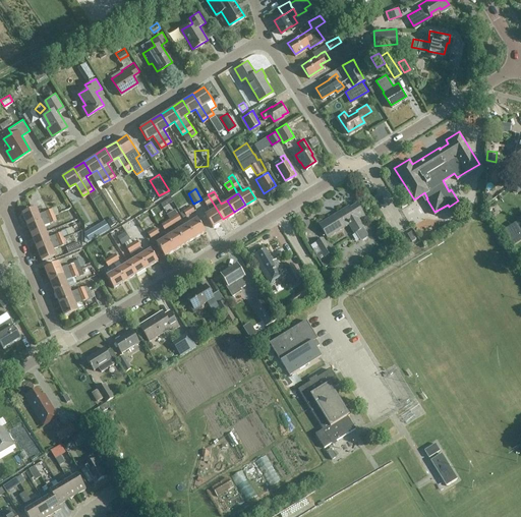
[(203,196),(211,211),(205,214),(212,225),(223,219),(208,194),(203,196)]
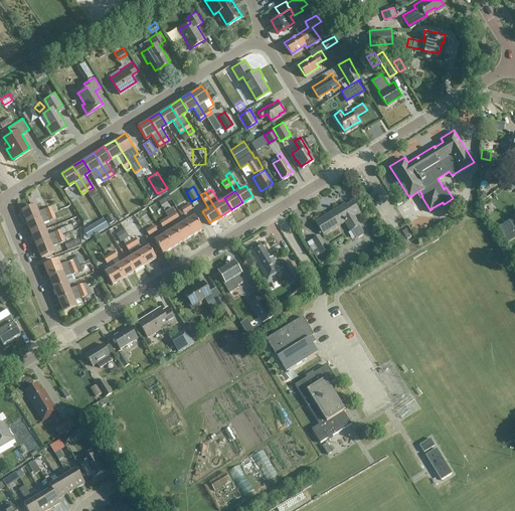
[(344,201),(315,219),(323,232),(344,219),(350,228),(351,227),(355,234),(358,235),(362,232),(363,230),(359,222),(354,214),(358,212),(359,214),(361,213),(353,199),(346,204),(344,201)]
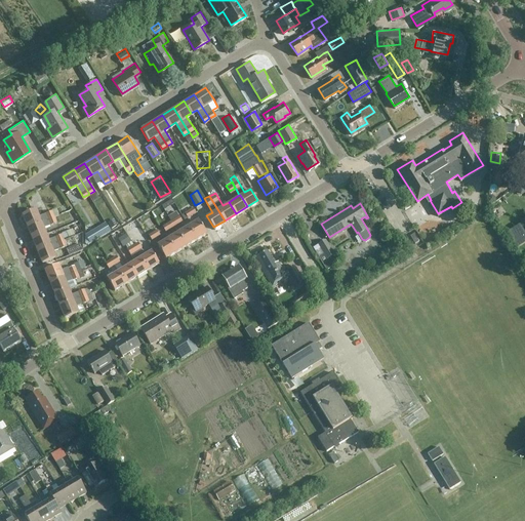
[(23,212),(28,225),(54,213),(51,208),(38,213),(35,207),(23,212)]
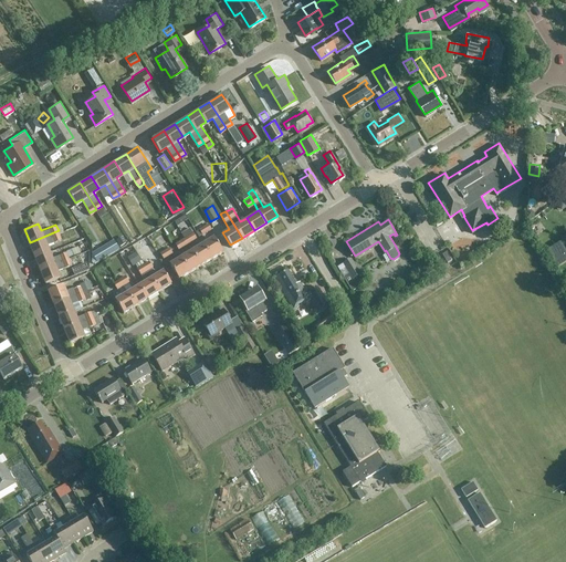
[(59,230),(30,242),(34,256),(49,249),(46,243),(61,238),(59,230)]
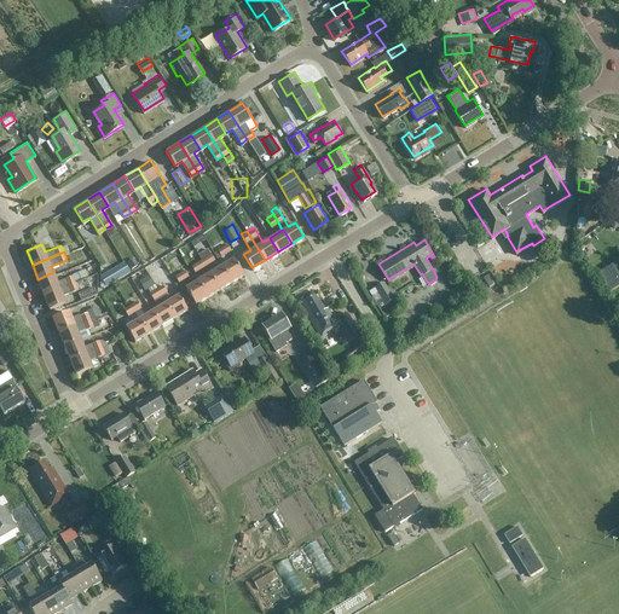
[(233,256),(223,264),(232,279),(243,272),(233,256)]
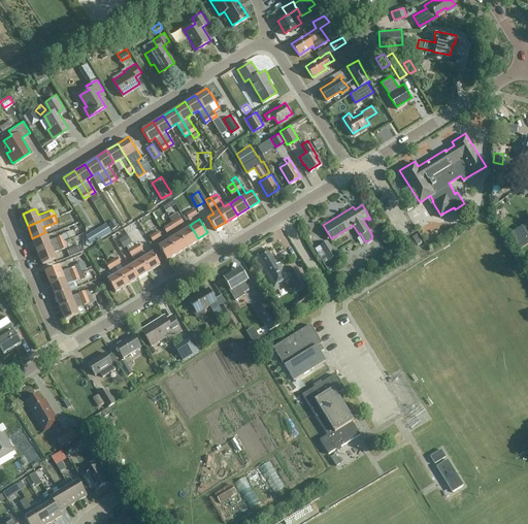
[(190,225),(178,232),(187,246),(198,238),(190,225)]
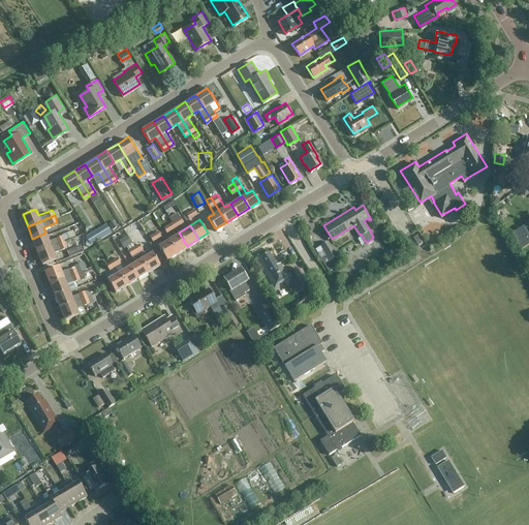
[(514,232),(522,245),(528,240),(528,236),(523,225),(514,232)]
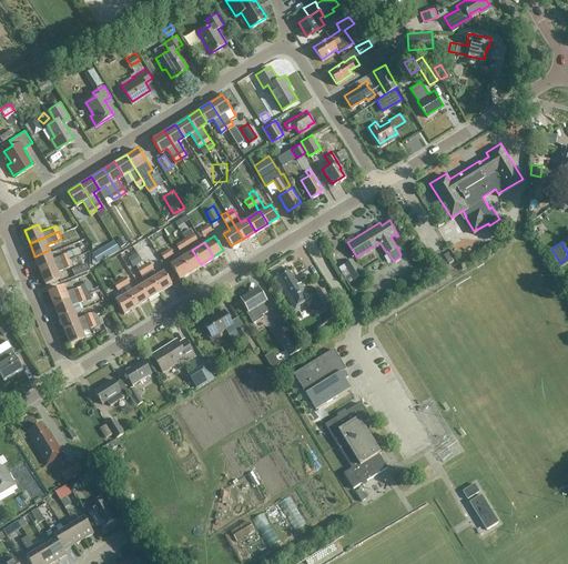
[(49,250),(34,257),(40,269),(70,257),(67,250),(51,257),(49,250)]
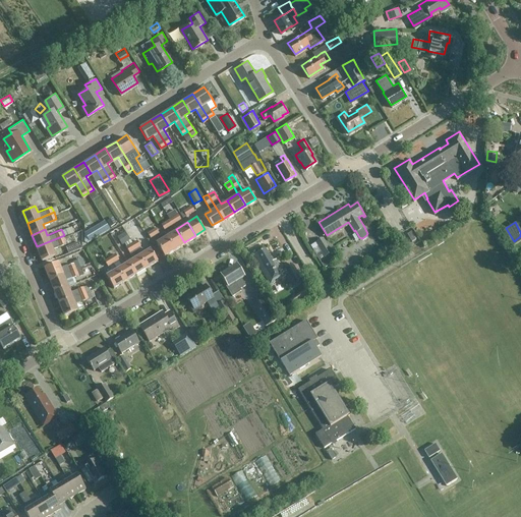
[(176,229),(166,234),(174,248),(184,242),(176,229)]
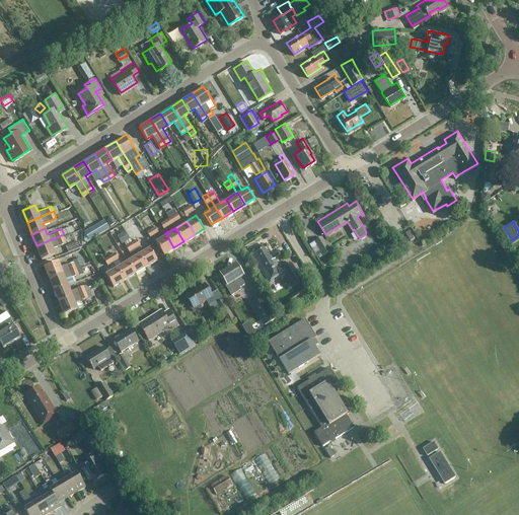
[(405,230),(411,238),(414,235),(410,228),(405,230)]
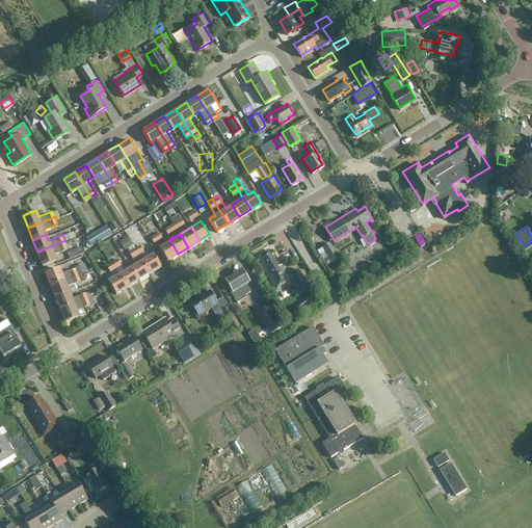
[(391,242),(396,251),(403,245),(398,237),(391,242)]
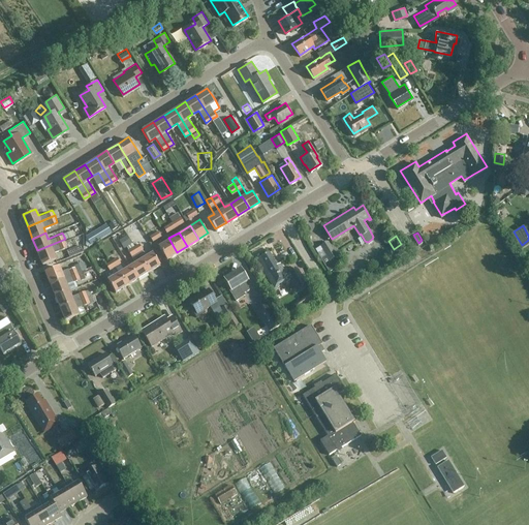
[(158,245),(166,258),(177,252),(168,238),(158,245)]
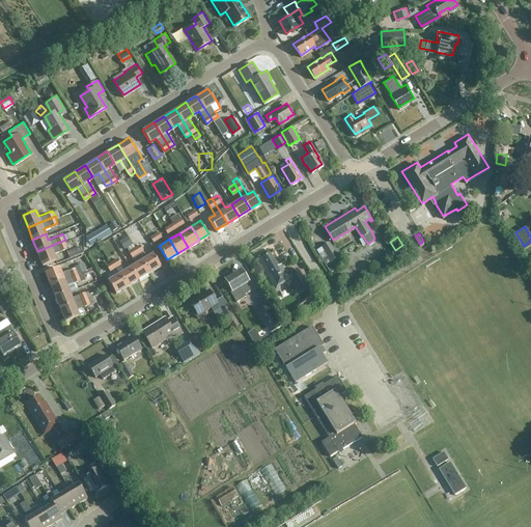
[(53,252),(67,246),(65,240),(37,251),(43,264),(56,258),(53,252)]
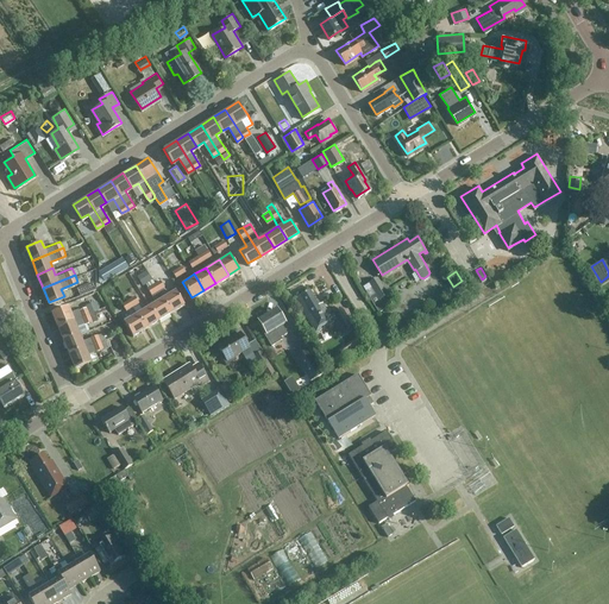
[(377,276),(370,281),(376,291),(370,295),(378,309),(384,306),(380,297),(387,293),(377,276)]
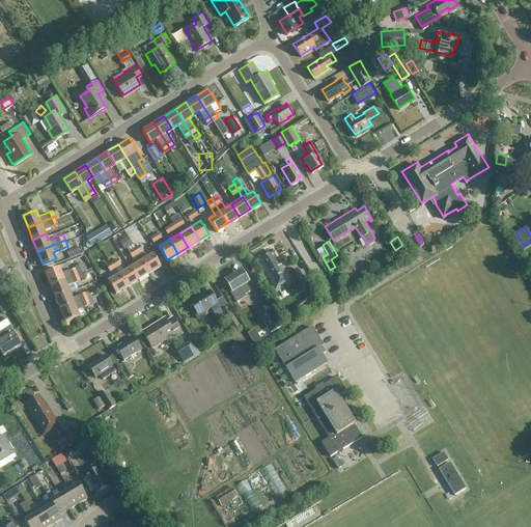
[(139,243),(134,246),(138,252),(148,271),(160,264),(152,252),(147,255),(146,256),(142,249),(143,249),(139,243)]
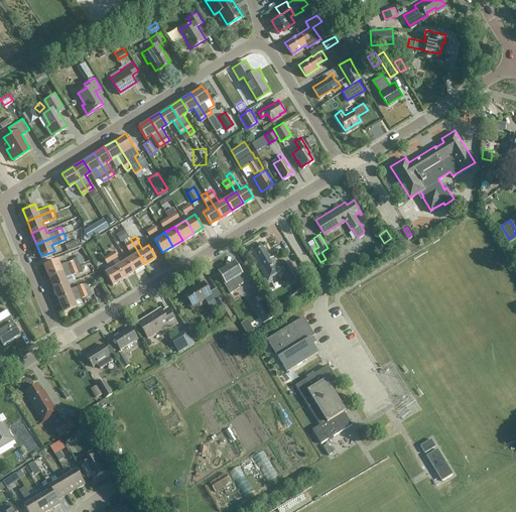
[(132,255),(128,258),(134,269),(144,263),(130,239),(124,242),(128,249),(132,255)]
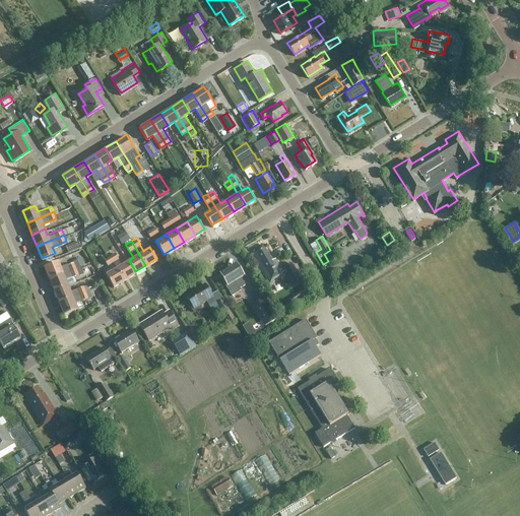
[(263,246),(251,253),(269,281),(274,278),(273,276),(278,273),(279,275),(286,270),(285,268),(283,266),(281,267),(274,256),(271,258),(263,246)]
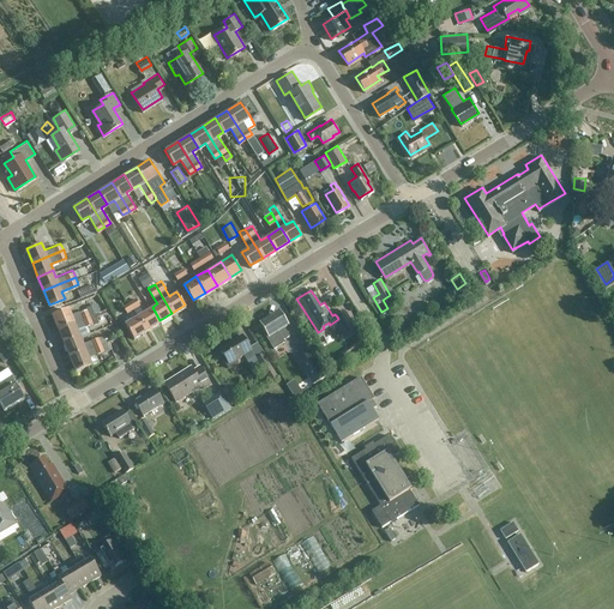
[(136,296),(128,300),(128,301),(130,300),(148,329),(160,320),(152,307),(145,311),(140,303),(136,296)]
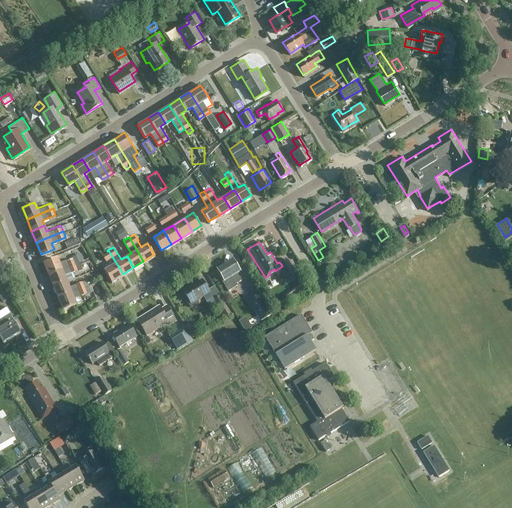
[(104,269),(111,281),(123,274),(108,250),(107,251),(107,250),(102,253),(106,260),(108,259),(112,265),(104,269)]
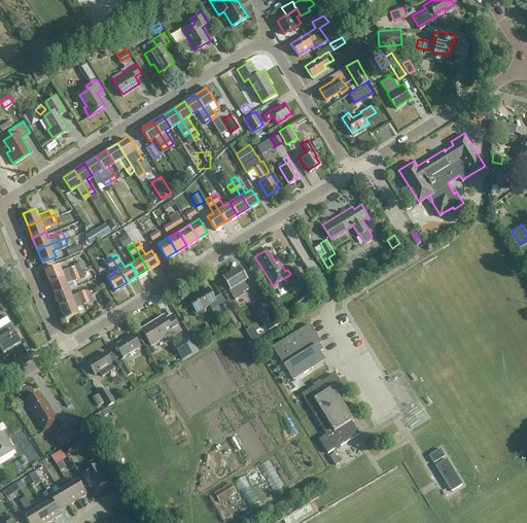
[(45,269),(50,281),(77,270),(82,268),(86,266),(83,258),(73,263),(74,265),(69,267),(68,266),(61,269),(59,264),(45,269)]
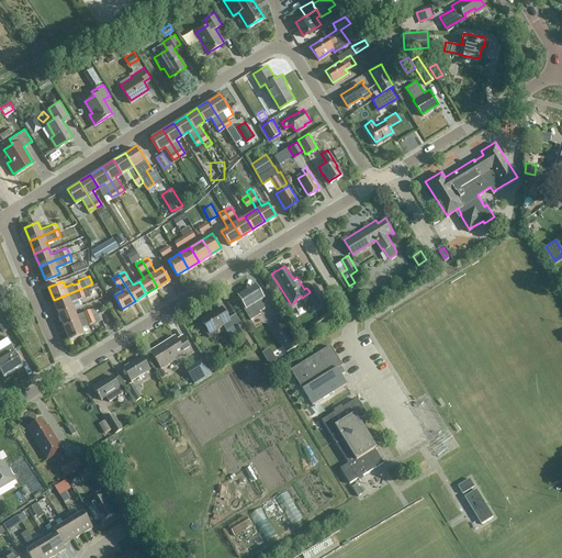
[(315,281),(306,287),(306,288),(310,292),(317,304),(326,300),(315,281)]
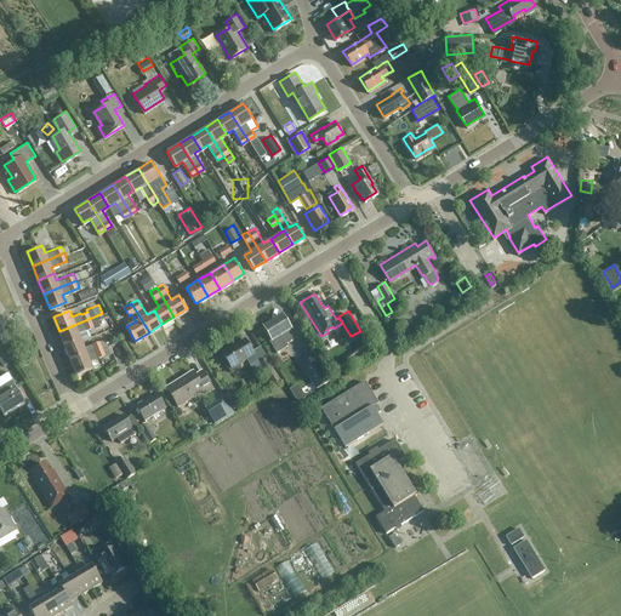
[(263,325),(271,337),(269,338),(277,351),(288,343),(286,341),(292,337),(288,329),(290,328),(281,314),(263,325)]
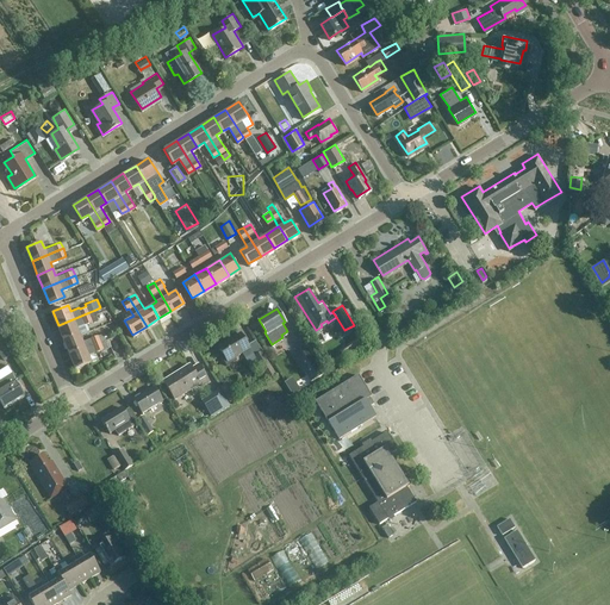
[(58,325),(64,340),(79,332),(76,325),(93,319),(89,312),(58,325)]
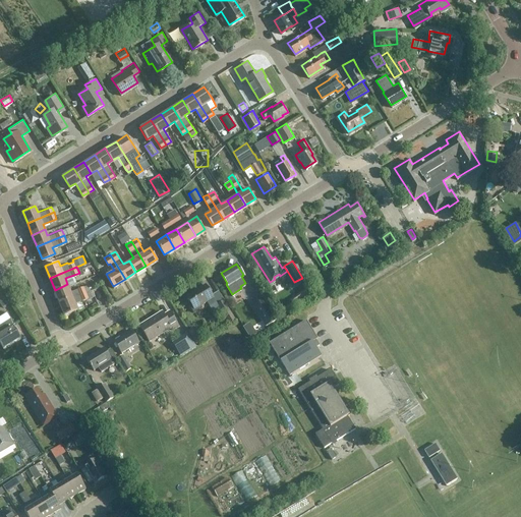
[(67,284),(55,290),(59,301),(85,290),(91,288),(89,283),(83,285),(83,284),(70,290),(67,284)]
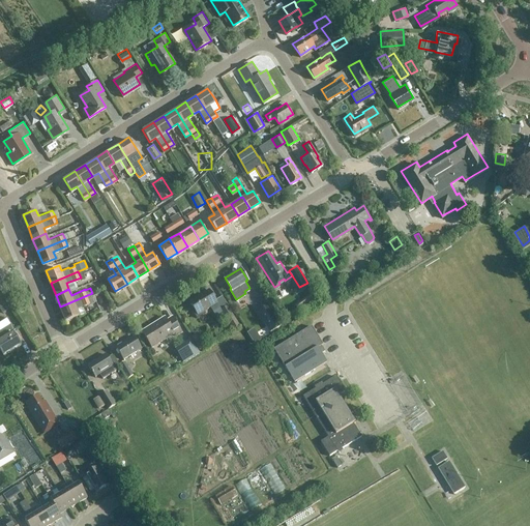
[(189,299),(194,307),(192,307),(197,315),(205,311),(204,309),(216,300),(208,288),(189,299)]
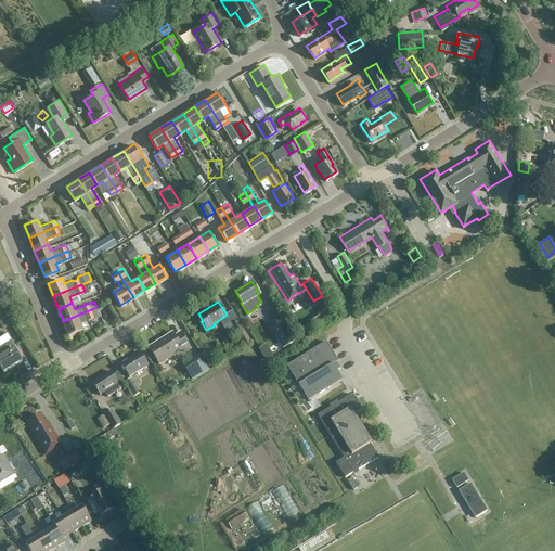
[(82,329),(79,321),(94,316),(99,315),(99,314),(101,314),(99,308),(97,308),(91,309),(63,321),(68,334),(82,329)]
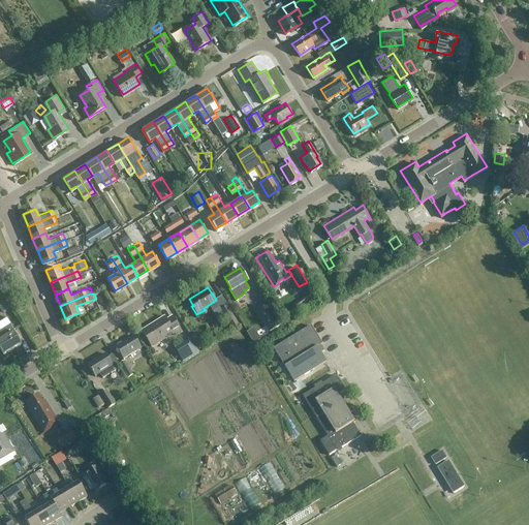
[(268,302),(256,309),(269,330),(280,322),(268,302)]
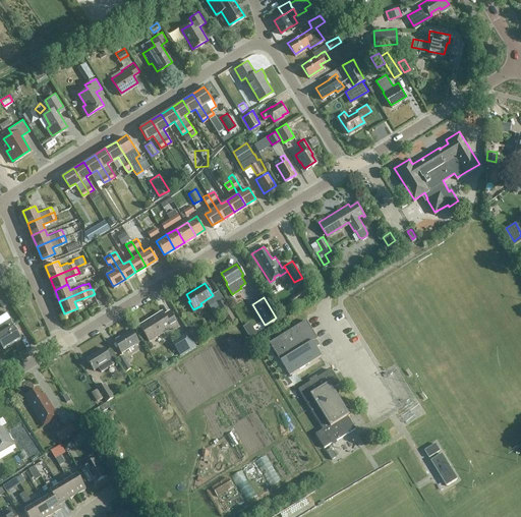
[(234,318),(223,298),(217,301),(228,322),(234,318)]
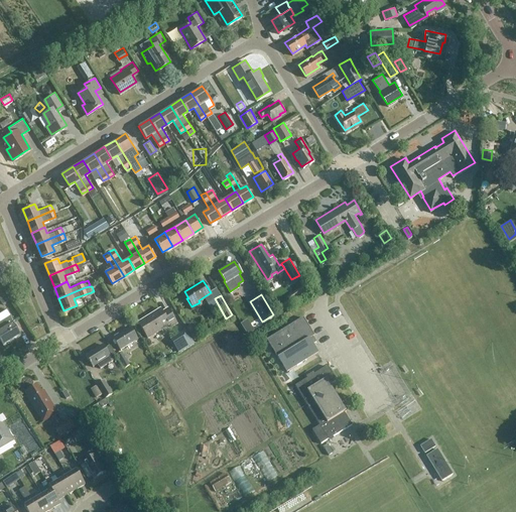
[(138,320),(148,336),(169,324),(169,325),(177,321),(168,305),(162,309),(160,306),(138,320)]
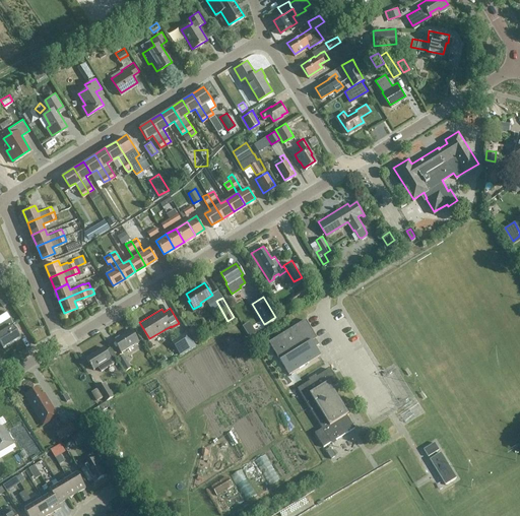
[(11,316),(0,322),(0,341),(3,346),(20,335),(12,323),(14,321),(11,316)]
